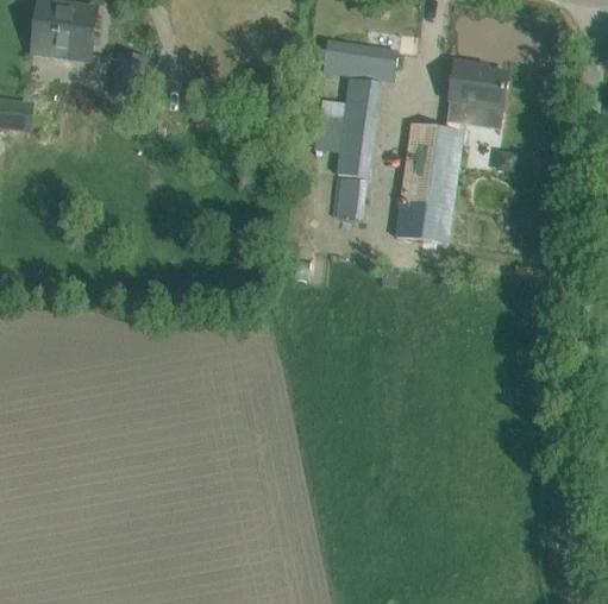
[(33,39),(31,52),(89,61),(89,52),(96,6),(48,0),(38,0),(33,39)]
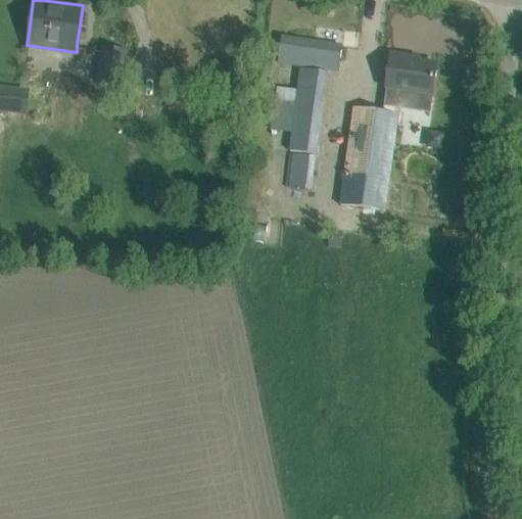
[(276,59),(337,67),(340,43),(280,35),(276,59)]
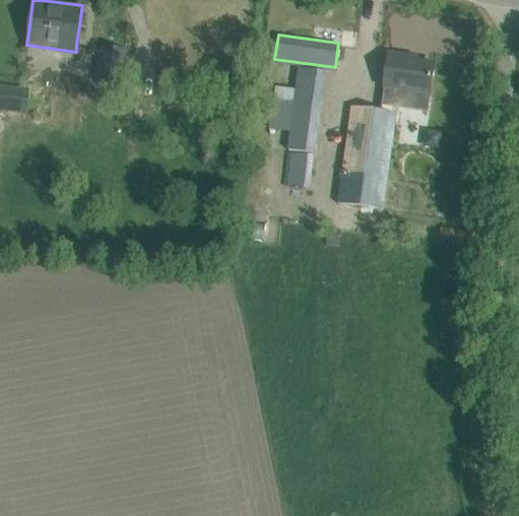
[(337,201),(382,207),(398,86),(429,90),(433,61),(405,57),(406,53),(388,51),(380,109),(350,105),(337,201)]
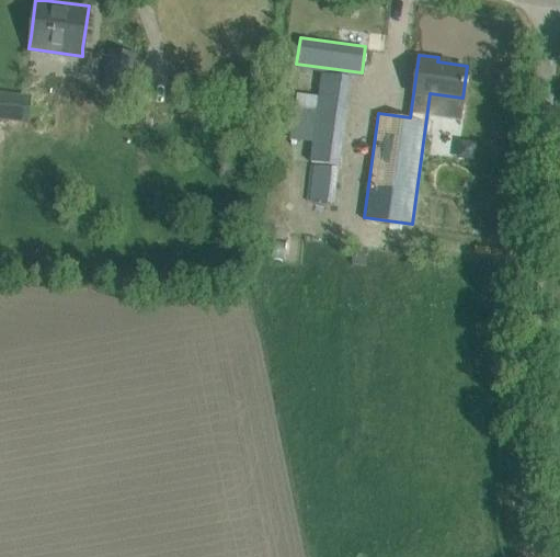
[(296,92),(289,137),(312,140),(310,159),(338,163),(340,163),(352,75),(321,70),(318,94),(296,92)]
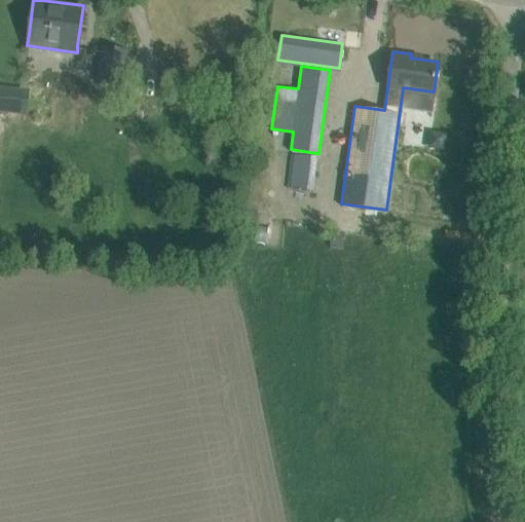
[(291,169),(289,185),(312,188),(316,155),(292,151),(290,169),(291,169)]
